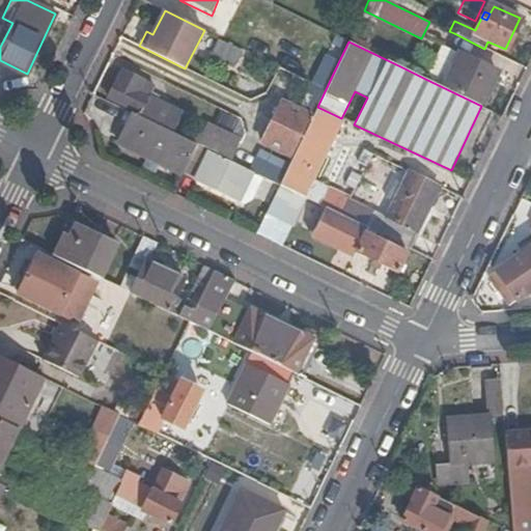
[(425,79),(481,106),(497,74),(441,48),(425,79)]
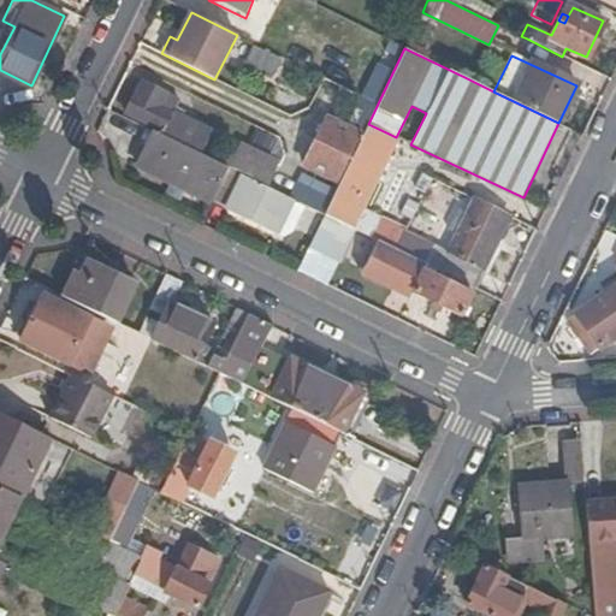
[(378,104),(389,81),(377,76),(366,98),(378,104)]
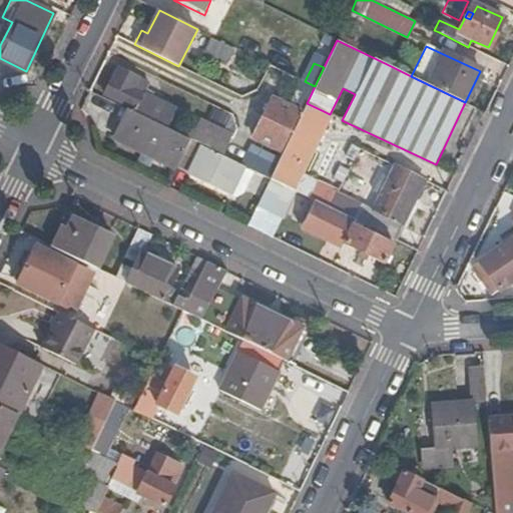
[(135,109),(133,113),(168,130),(177,111),(142,93),(146,83),(117,68),(111,79),(111,78),(103,94),(135,109)]
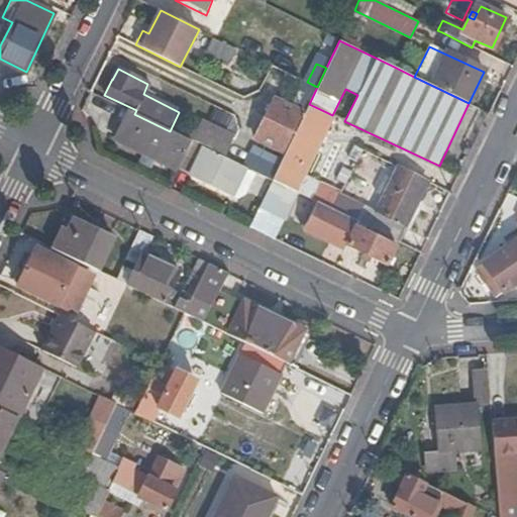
[(300,112),(304,113),(309,104),(317,87),(307,82),(301,80),(288,107),(271,99),(252,137),(281,150),(300,112)]
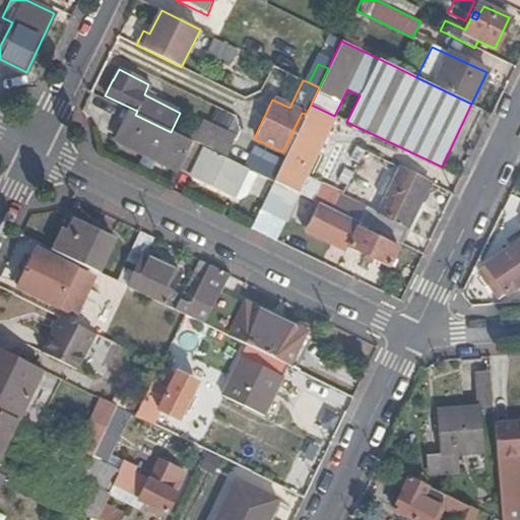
[(273,182),(296,193),(317,203),(332,211),(338,198),(297,178),(328,113),(311,105),(306,114),(273,182)]
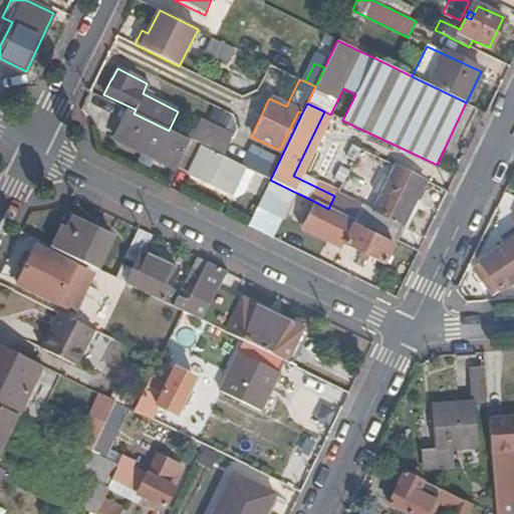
[(115,141),(173,170),(174,168),(188,140),(182,137),(169,131),(134,113),(130,111),(115,141)]
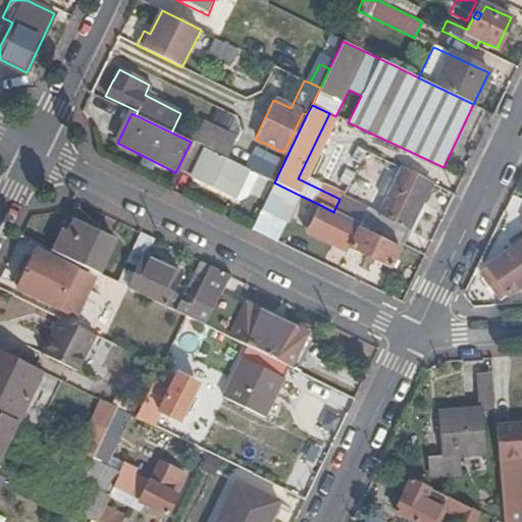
[(185,139),(191,142),(226,159),(236,140),(202,124),(198,134),(189,131),(185,139)]
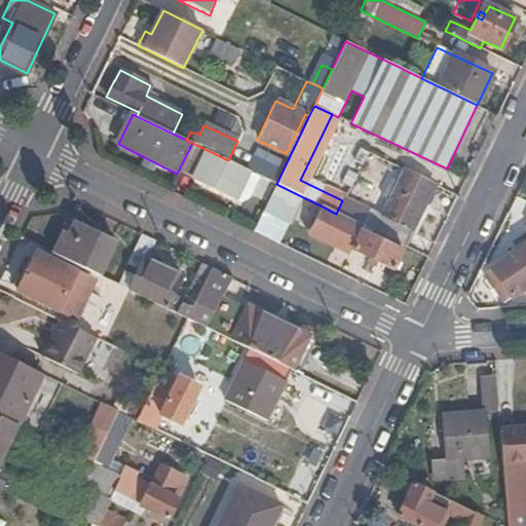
[(254,142),(239,136),(237,141),(228,160),(241,166),(254,142)]
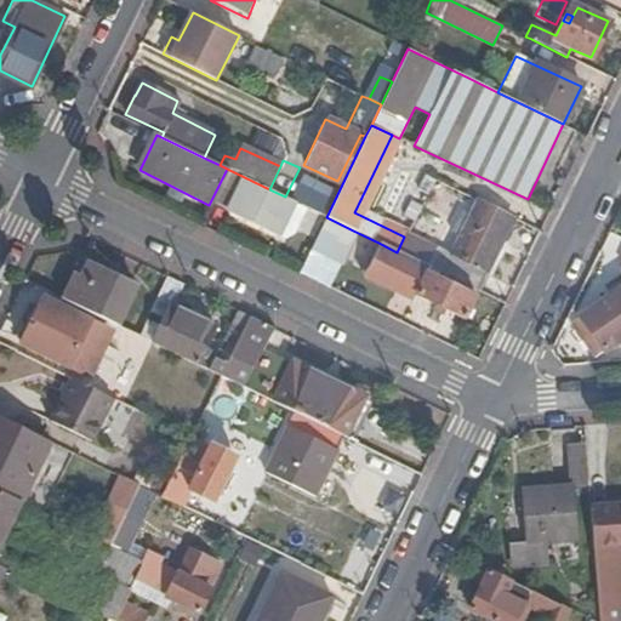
[(275,234),(291,200),(285,197),(269,189),(227,169),(210,203),(275,234)]
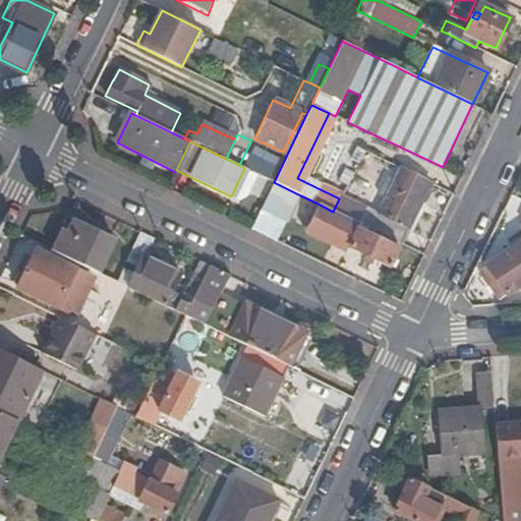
[(407,247),(437,185),(401,168),(380,213),(368,207),(360,225),(399,243),(407,247)]
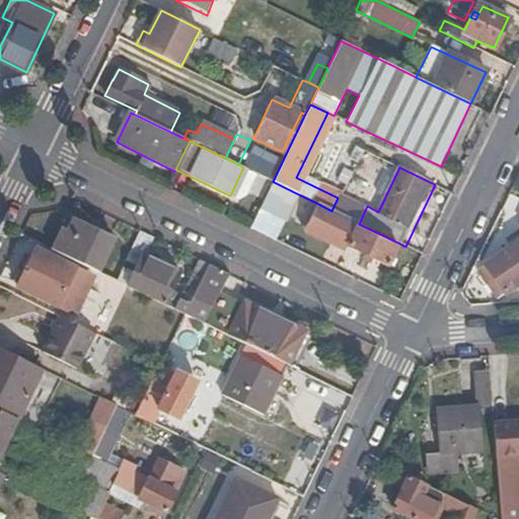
[(270,188),(258,210),(281,222),(295,193),(273,181),(270,188)]
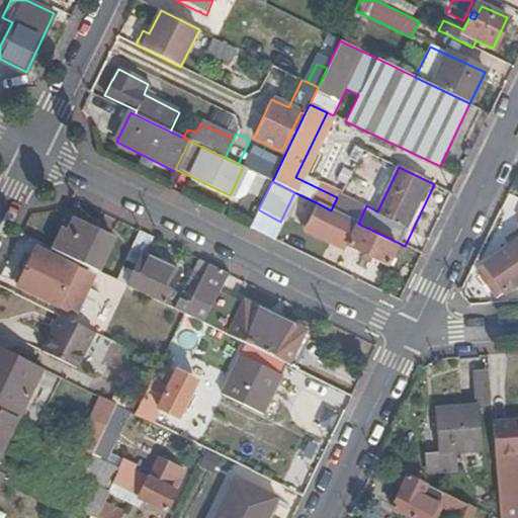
[(337,197),(331,210),(354,222),(360,208),(337,197)]
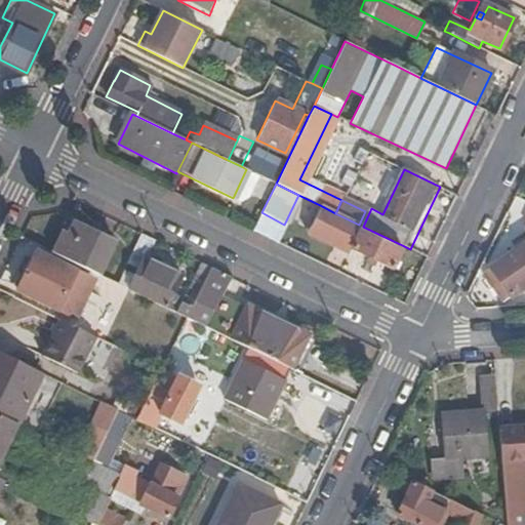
[(335,213),(320,205),(305,234),(347,255),(350,249),(358,232),(361,226),(359,225),(335,213)]
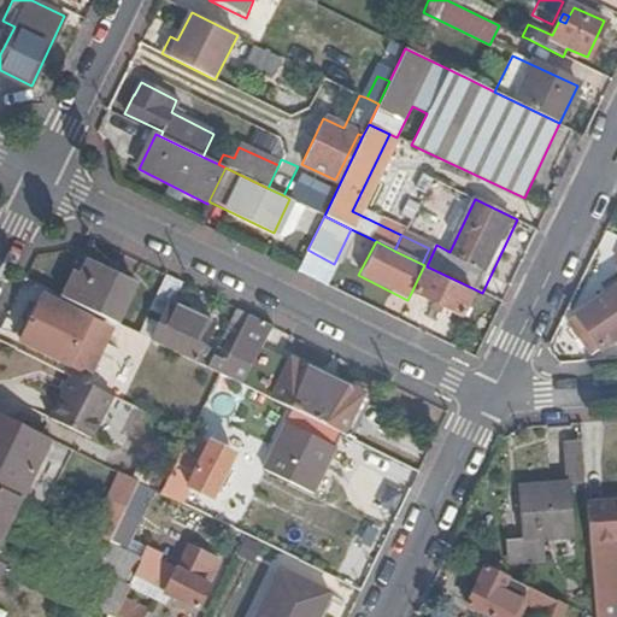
[(70,281),(63,298),(116,324),(134,286),(87,264),(81,276),(77,285),(70,281)]
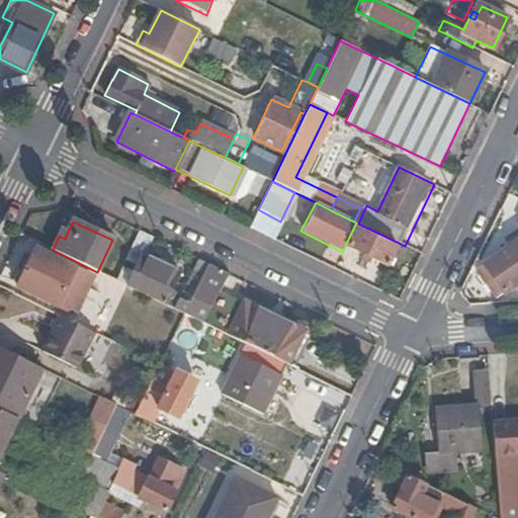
[(394,247),(397,242),(358,224),(356,223),(353,229),(394,247)]
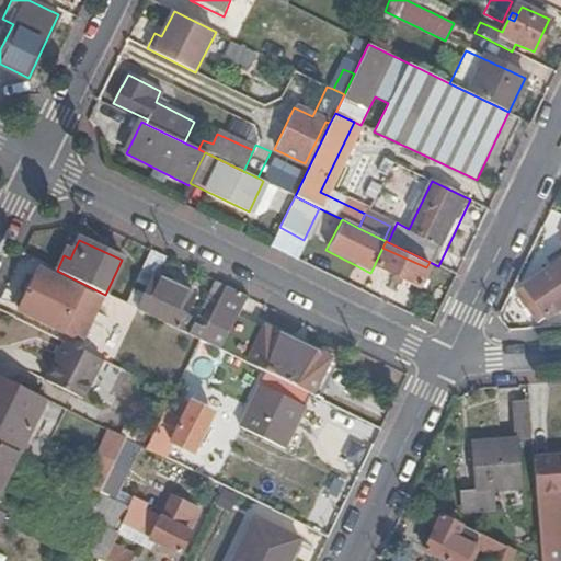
[(418,287),(426,267),(382,248),(374,266),(418,287)]
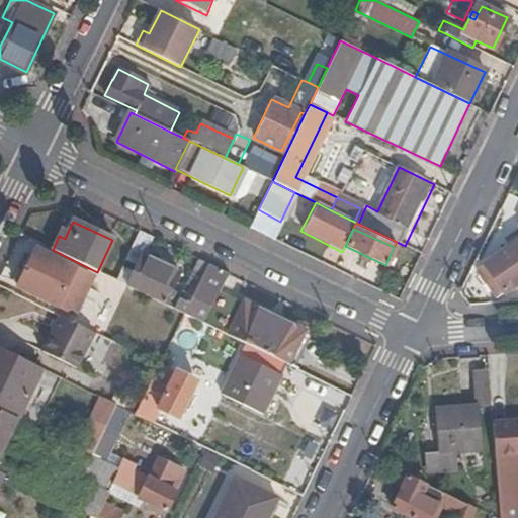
[(63,230),(59,236),(65,239),(68,232),(63,230)]
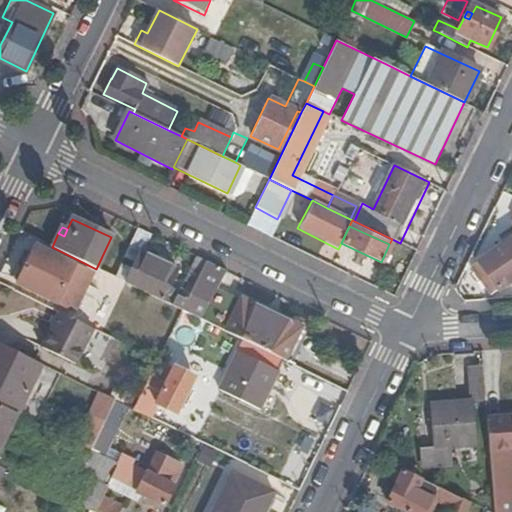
[(142,253),(151,235),(137,228),(123,256),(134,263),(140,251),(142,253)]
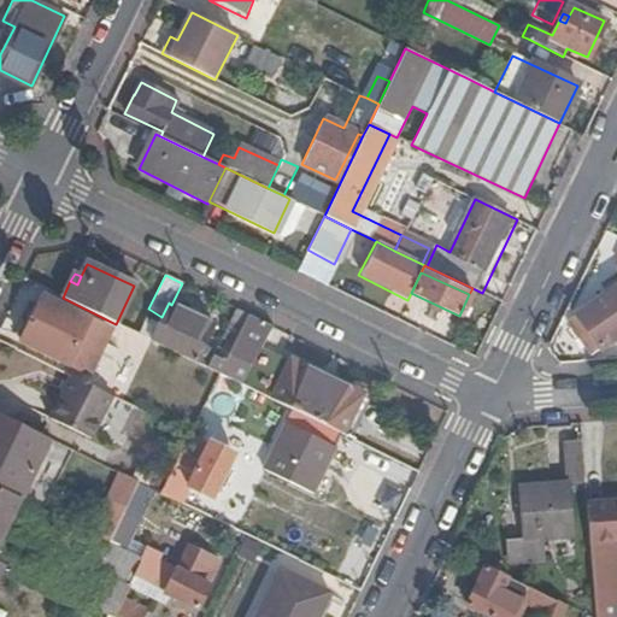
[(600,350),(616,339),(616,289),(605,298),(577,317),(589,334),(600,350)]
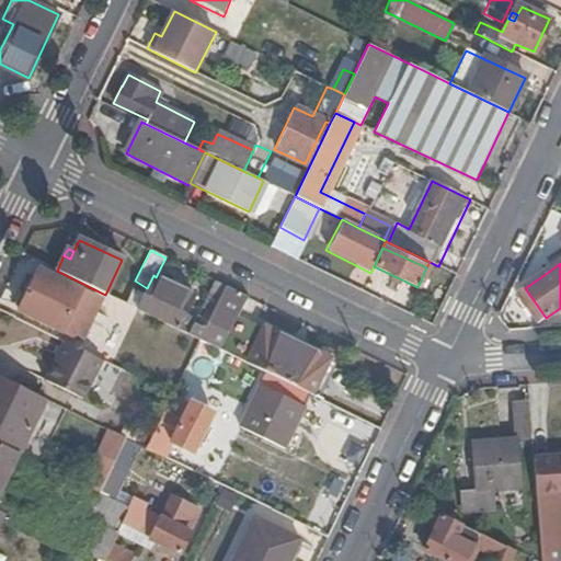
[(37,270),(25,294),(19,308),(18,310),(79,341),(90,322),(70,312),(80,290),(37,270)]
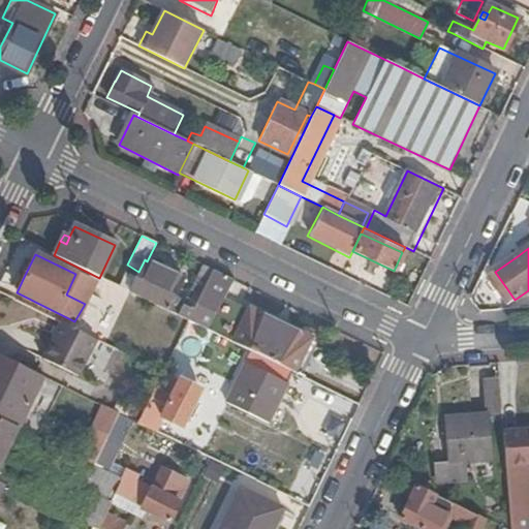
[(177,315),(179,311),(168,307),(182,278),(147,261),(145,259),(138,272),(129,292),(177,315)]
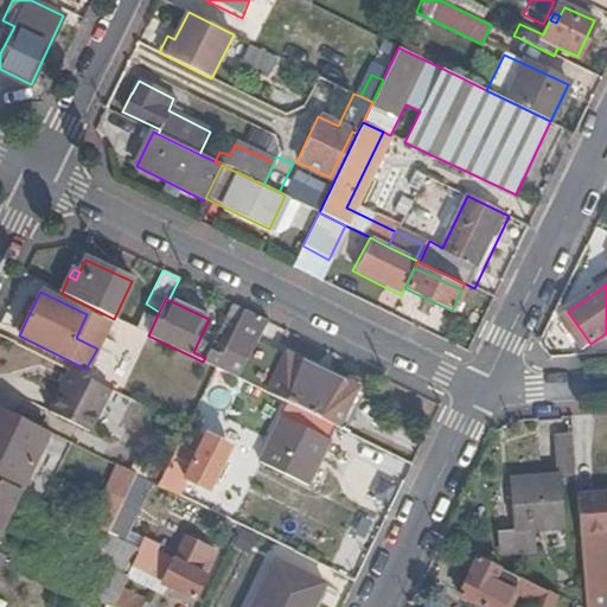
[(224,357),(209,350),(205,357),(203,362),(215,368),(237,378),(255,343),(266,320),(246,311),(232,336),(235,337),(224,357)]
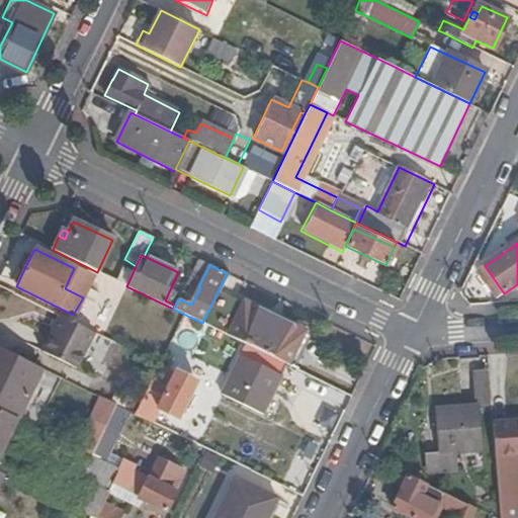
[(17,284),(23,271),(18,268),(12,282),(17,284)]
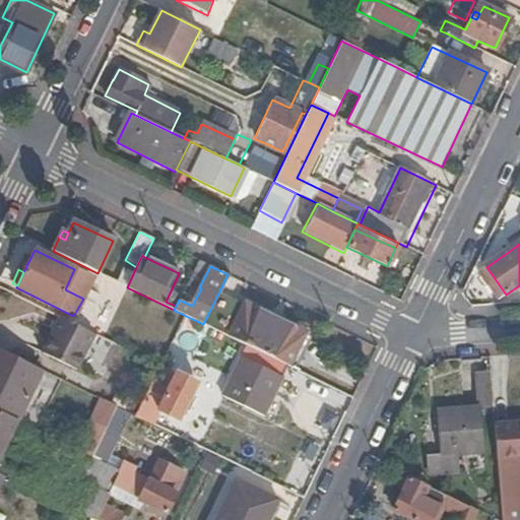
[(301,332),(218,294),(203,324),(247,345),(284,364),(301,332)]
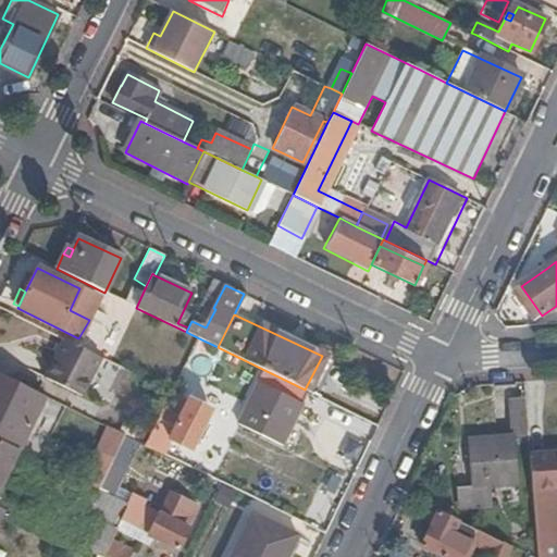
[(65,341),(63,339),(44,378),(81,396),(101,357),(65,341)]
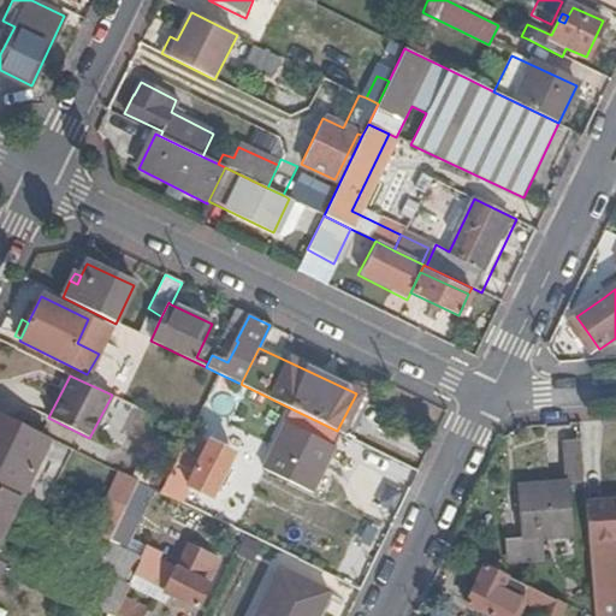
[(368,398),(356,394),(337,431),(350,437),(368,398)]
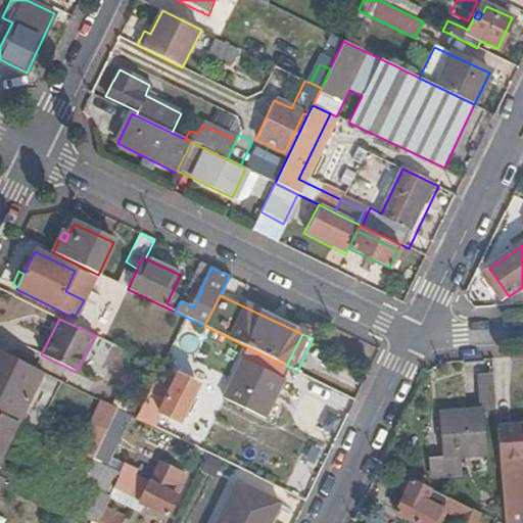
[(248,347),(224,397),(263,416),(286,366),(248,347)]
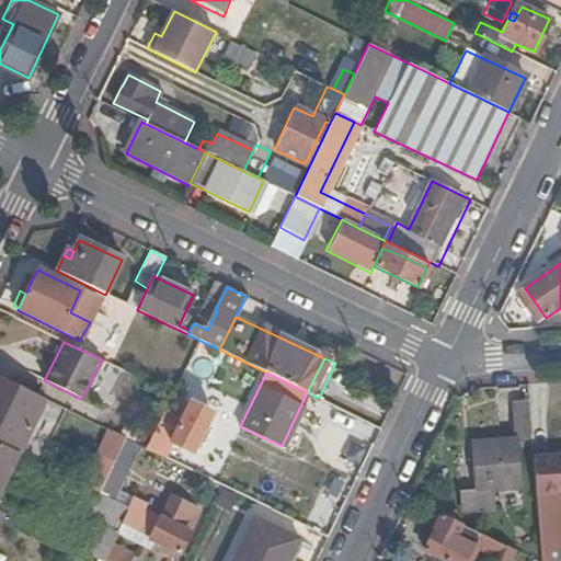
[(163,374),(157,387),(171,393),(178,380),(163,374)]
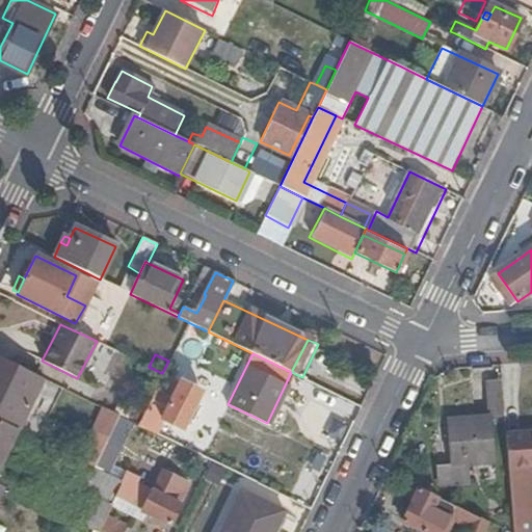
[(37,376),(0,357),(0,422),(16,430),(41,378),(37,376)]
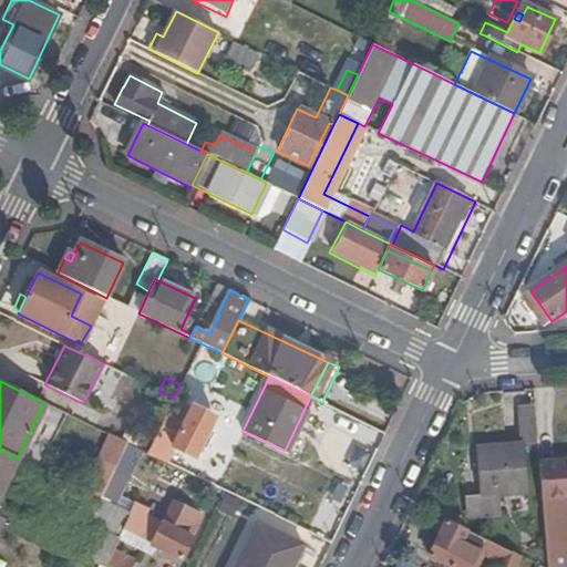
[(173,401),(155,437),(163,442),(181,404),(173,401)]
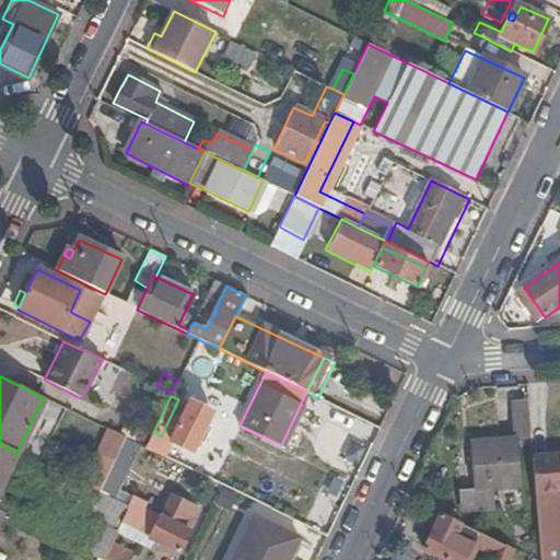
[(528,399),(512,400),(515,438),(516,436),(532,435),(528,399)]
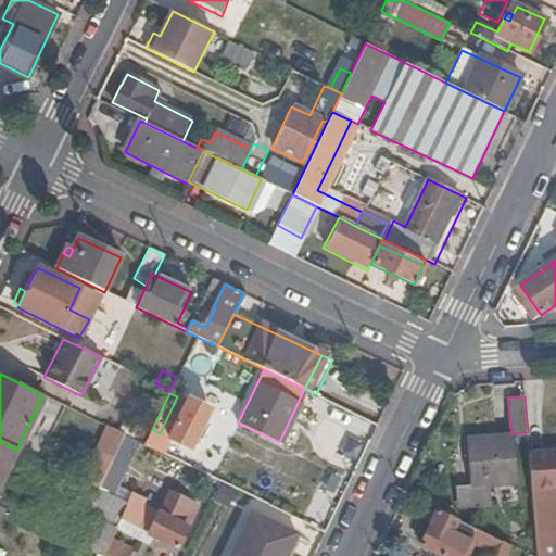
[(169,437),(191,446),(209,412),(187,401),(179,417),(175,415),(165,432),(171,436),(169,437)]
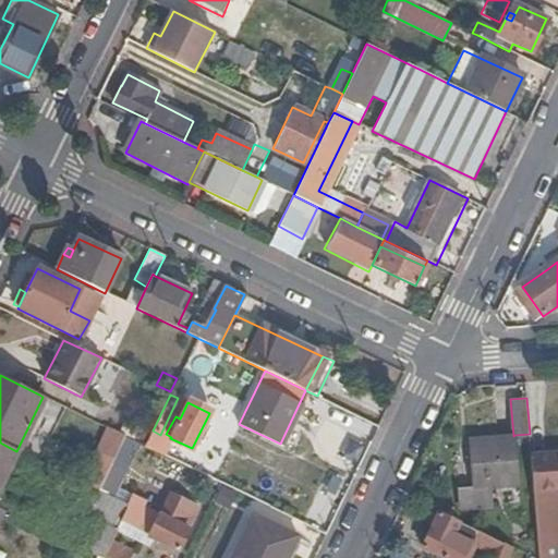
[(513,436),(469,438),(472,484),(457,485),(458,506),(490,505),(489,483),(518,482),(514,435),(513,436)]
